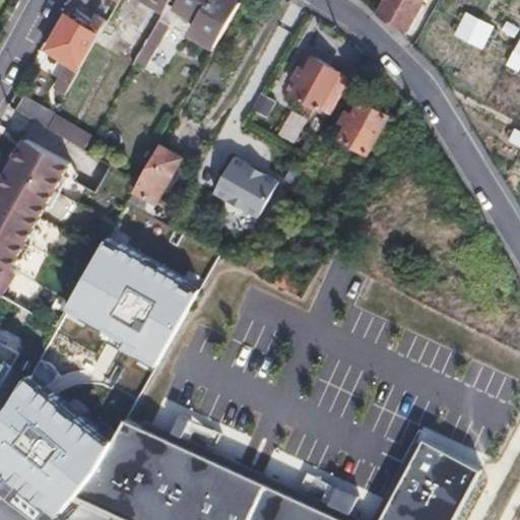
[(142,0),(166,13),(171,4),(173,0),(142,0)]
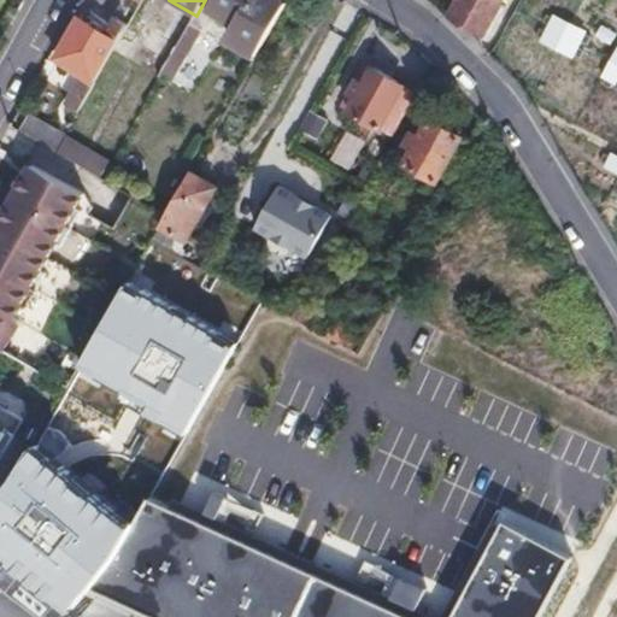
[(205,0),(203,5),(238,24),(230,40),(256,56),(286,3),(280,0),(205,0)]
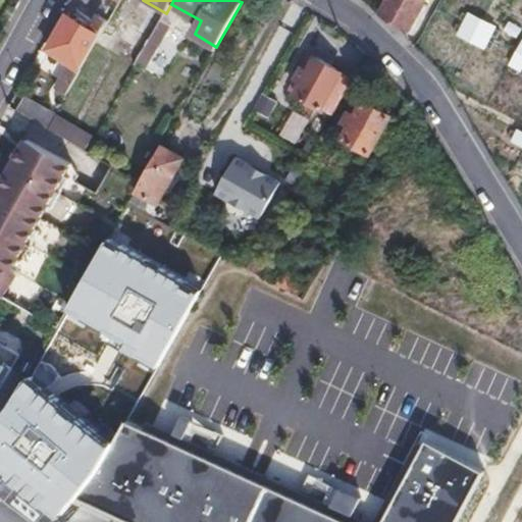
[(388,0),(382,12),(410,28),(424,0),(388,0)]
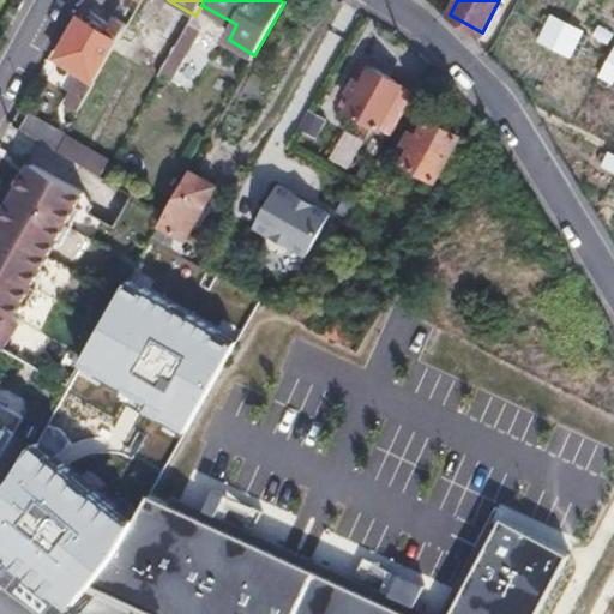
[(554,12),(540,38),(573,56),(587,29),(554,12)]
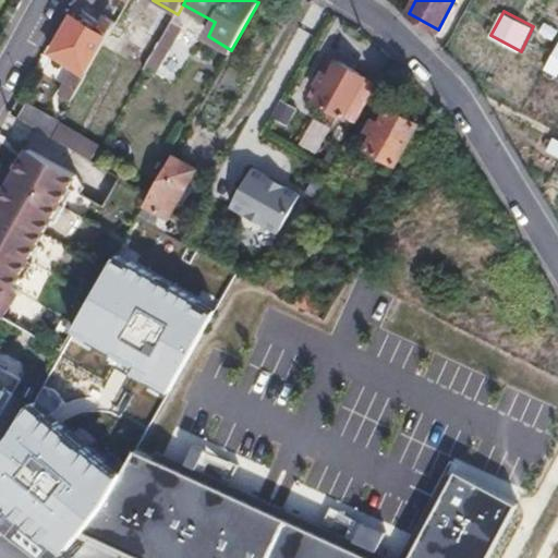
[(61,94),(71,99),(101,46),(116,22),(107,17),(98,32),(72,17),(51,53),(76,68),(61,94)]
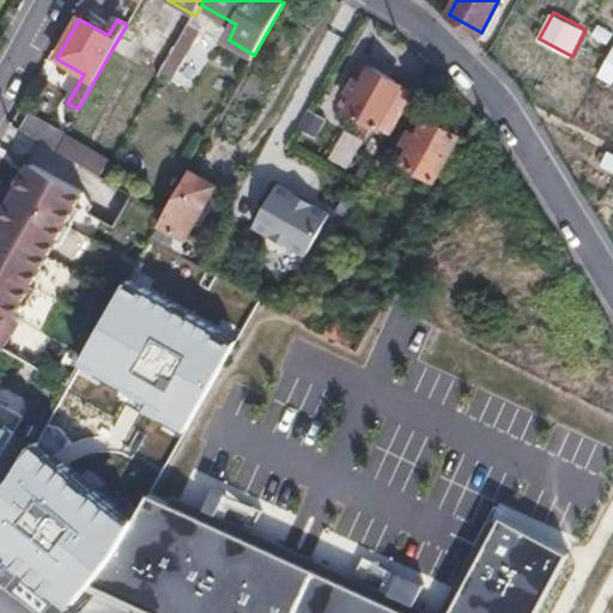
[(176,47),(129,20),(127,24),(111,50),(159,77),(161,74),(176,47)]
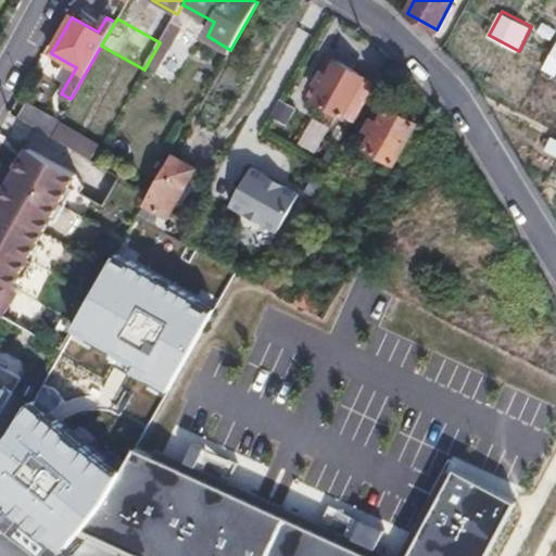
[(172,23),(164,36),(160,42),(146,67),(155,73),(168,49),(180,28),(172,23)]
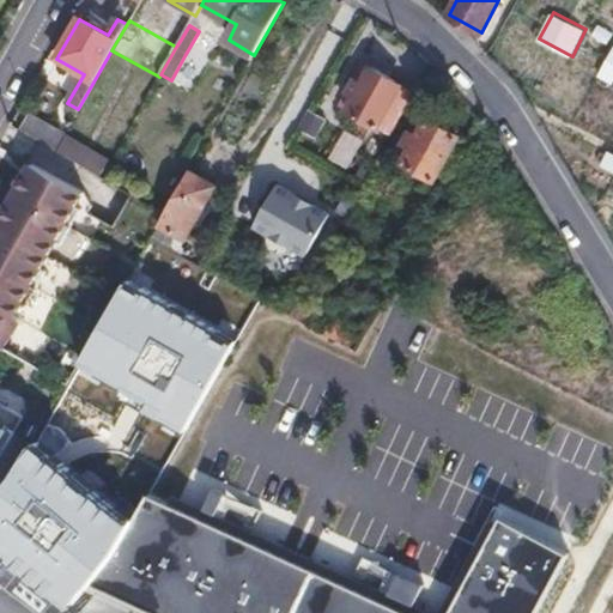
[(612,38),(594,31),(582,64),(601,71),(612,40),(612,38)]
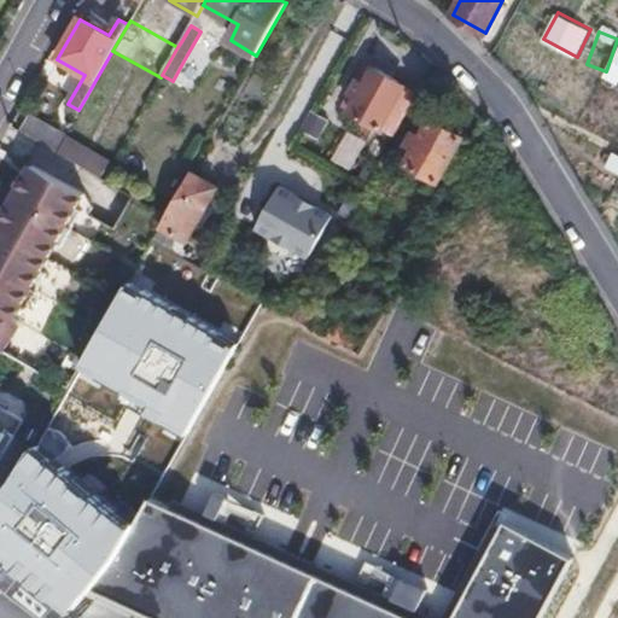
[(617,50),(605,76),(617,82),(617,50)]
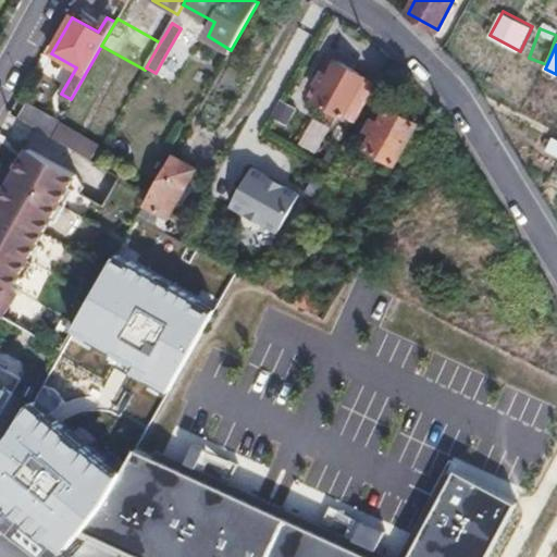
[(309,97),(345,116),(364,76),(331,58),(309,97)]
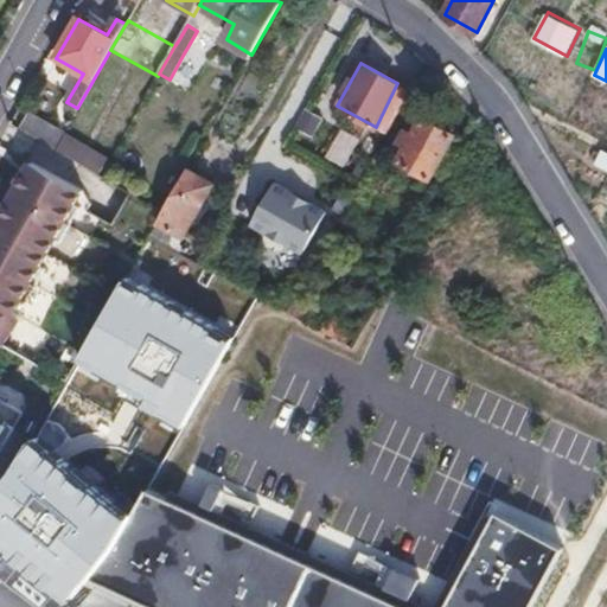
[(376,127),(388,134),(411,91),(397,83),(376,127)]
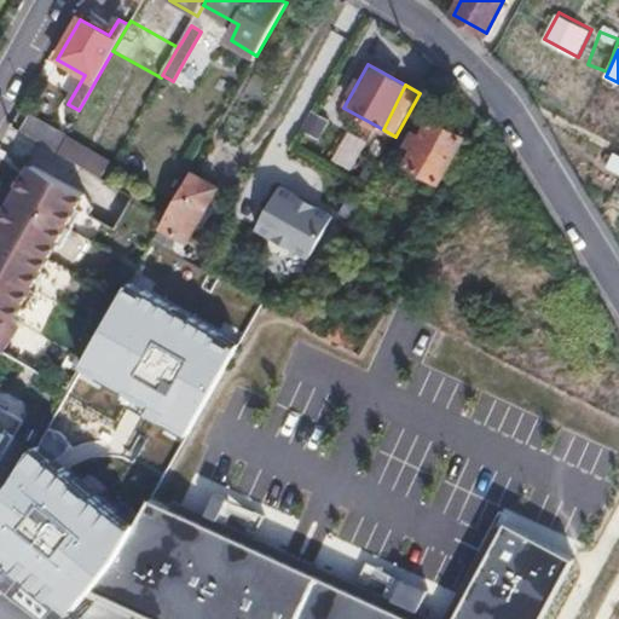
[(312,110),(304,128),(320,137),(329,119),(312,110)]
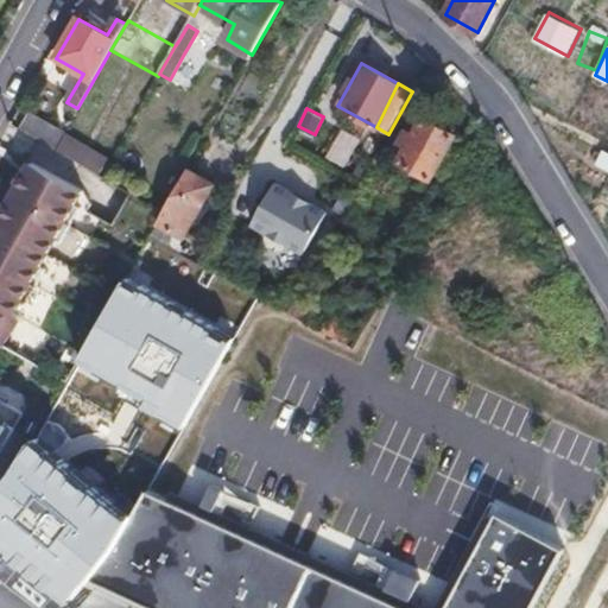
[(27,113),(20,127),(56,147),(63,133),(27,113)]
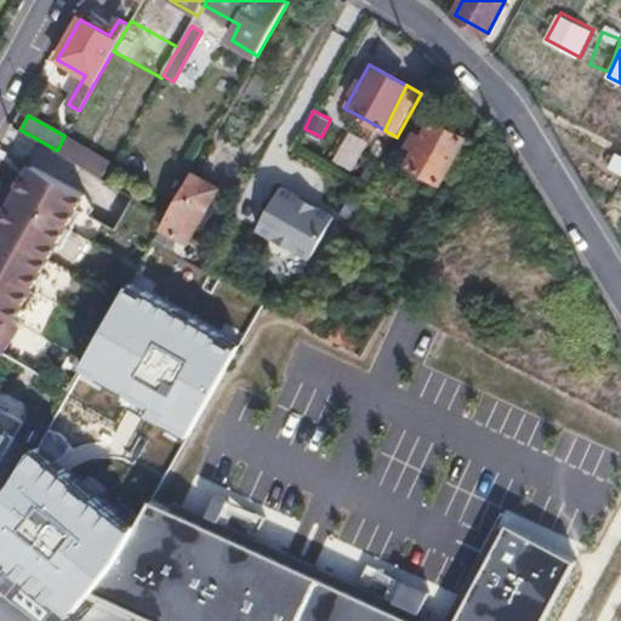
[(459,172),(473,146),(434,124),(426,138),(419,134),(404,161),(438,181),(448,166),(459,172)]
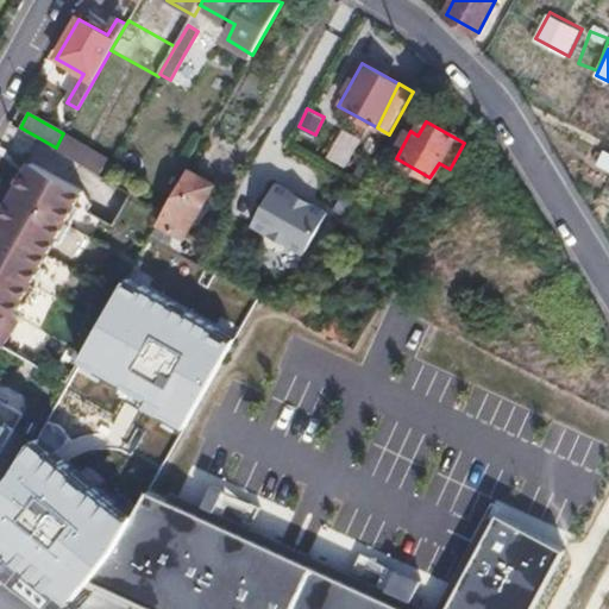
[(63,133),(56,148),(94,171),(101,175),(110,161),(63,133)]
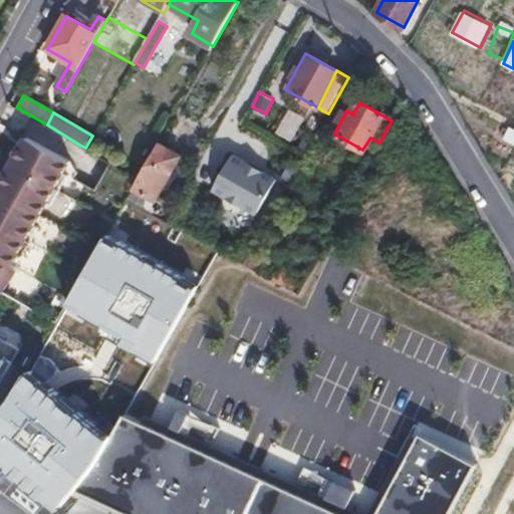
[(513,125),(511,124),(505,138),(513,142),(513,125)]
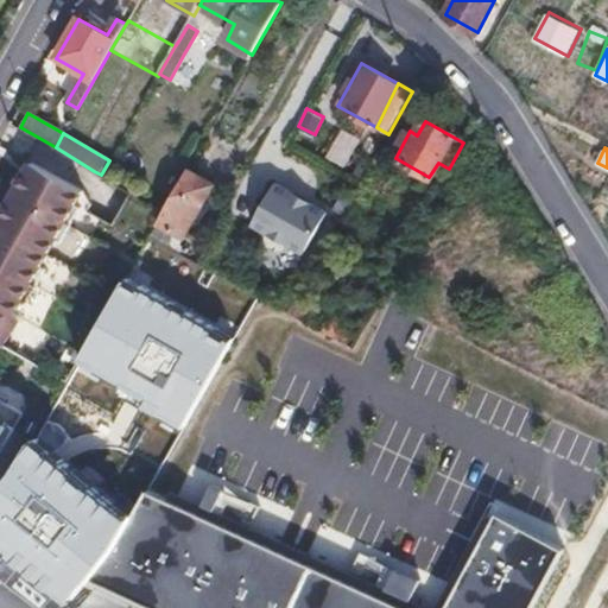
[(83,190),(31,162),(21,178),(16,175),(0,202),(0,203),(6,207),(0,216),(0,342),(1,344),(4,344),(20,315),(16,312),(21,301),(27,303),(46,267),(42,265),(56,239),(61,242),(81,207),(75,203),(83,190)]
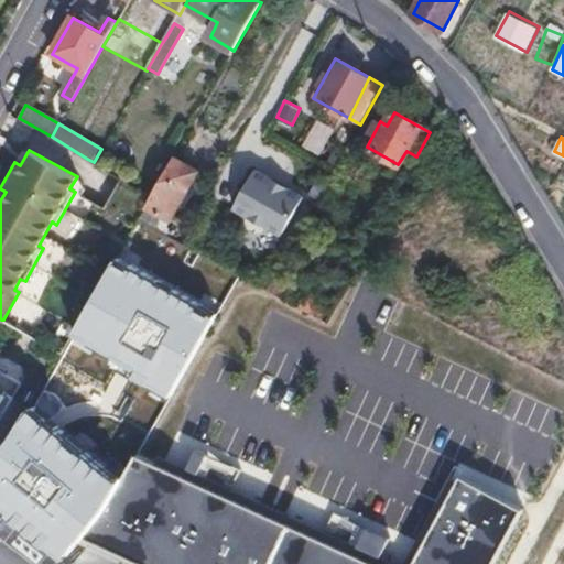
[(153,196),(148,207),(171,219),(197,171),(175,158),(153,196)]
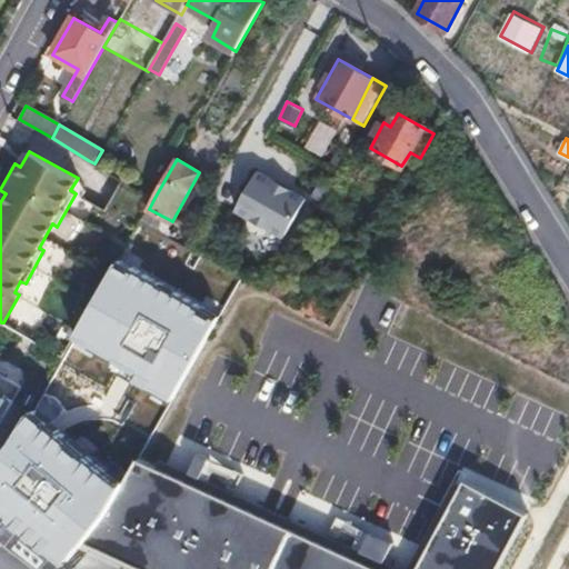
[(258,171),(237,210),(249,218),(242,230),(265,242),(271,230),(285,238),(307,199),(258,171)]
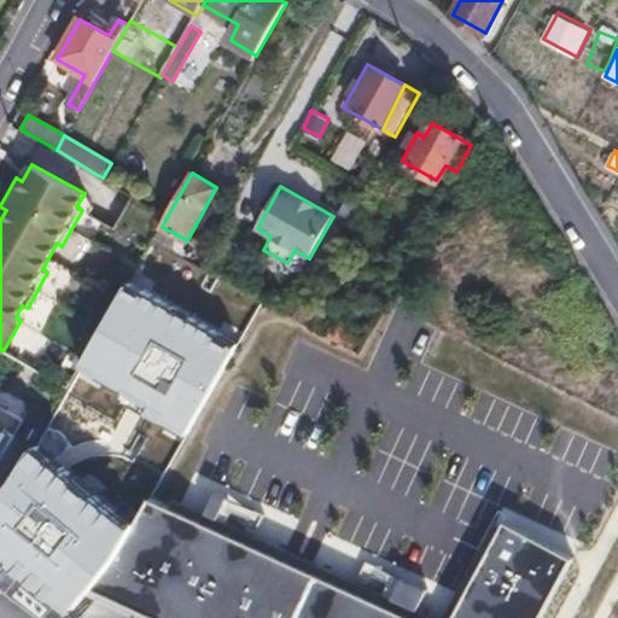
[(0,462),(24,419),(0,404),(0,462)]
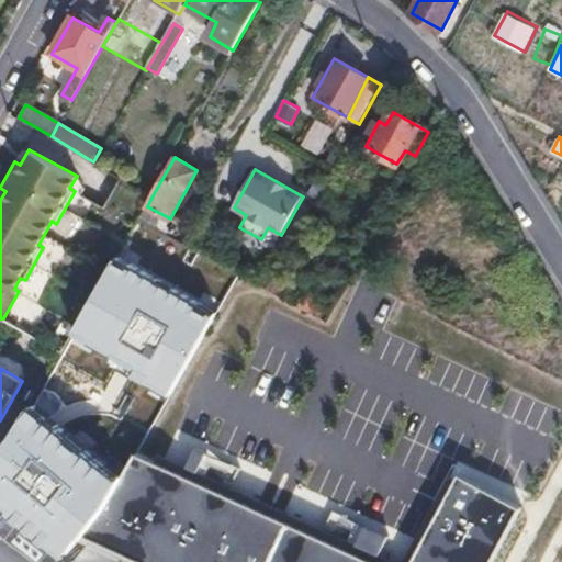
[(0,538),(30,502),(44,514),(49,509),(58,517),(82,487),(58,467),(71,442),(100,391),(72,377),(49,425),(9,474),(0,485),(0,538)]
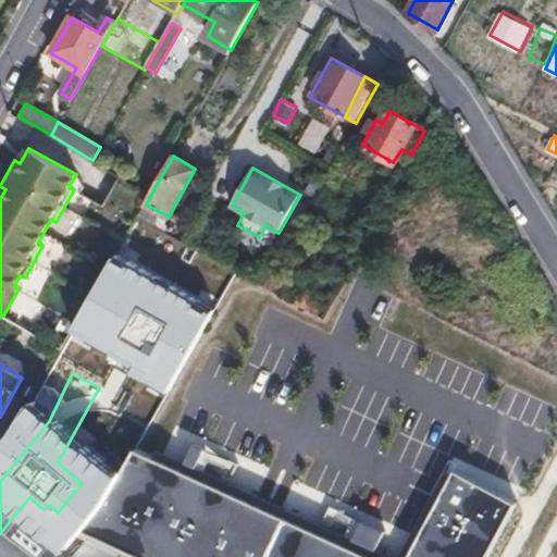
[(178,424),(166,445),(202,468),(215,447),(178,424)]
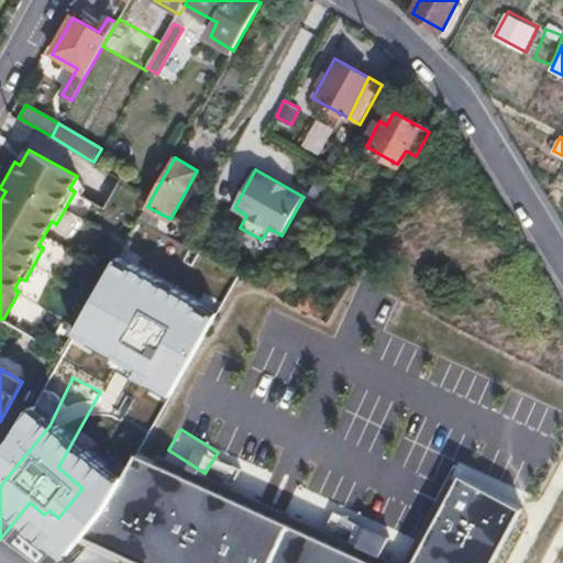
[(83,488),(58,518),(67,525),(64,531),(77,542),(83,536),(107,507),(83,488)]
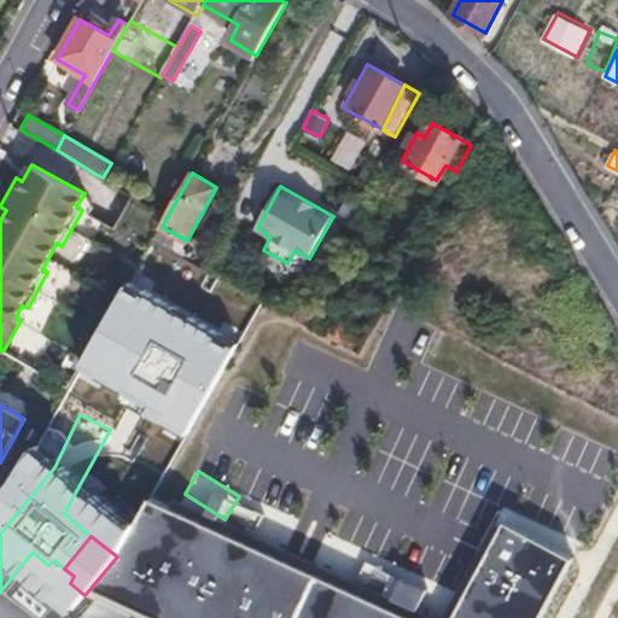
[(325,537),(316,559),(356,575),(354,578),(425,606),(435,579),(325,537)]
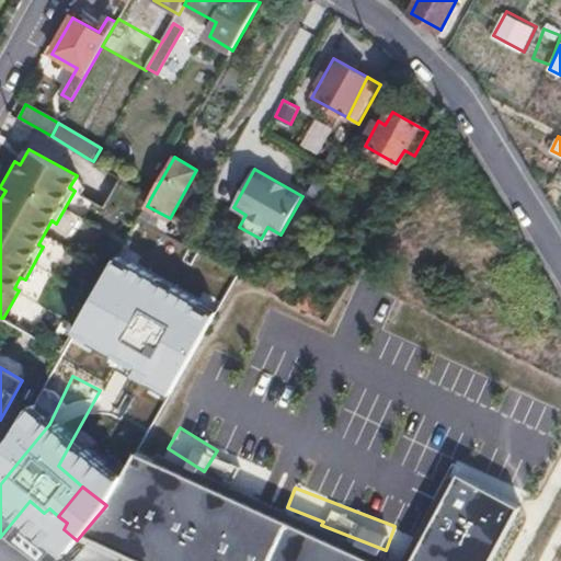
[(386,553),(407,560),(410,560),(420,539),(396,530),(386,553)]
